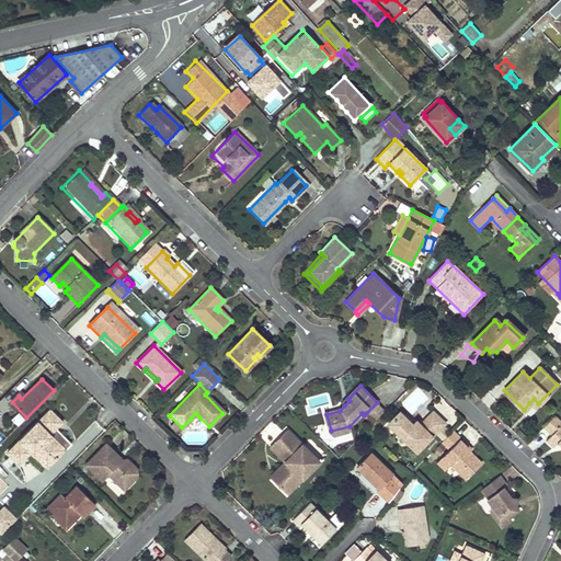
[(385,410),(377,402),(366,413),(374,421),(385,410)]
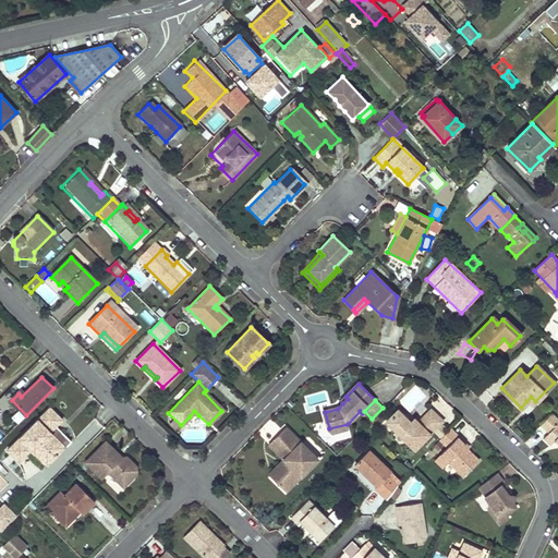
[(397,411),(386,421),(407,441),(414,449),(441,422),(429,410),(416,423),(413,420),(410,423),(397,411)]
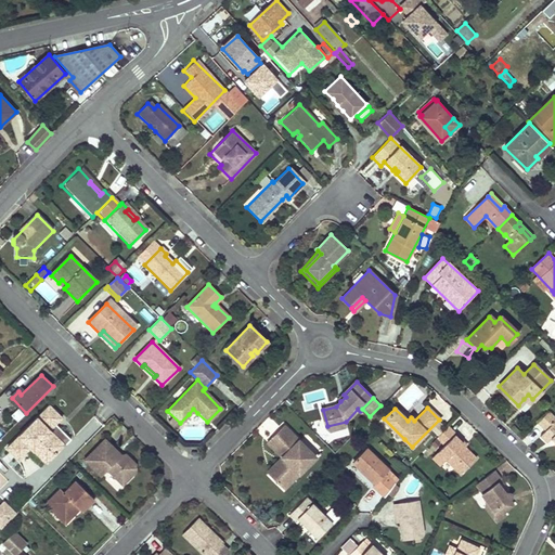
[(554,436),(554,416),(549,411),(537,422),(545,430),(540,436),(546,442),(551,438),(554,436)]
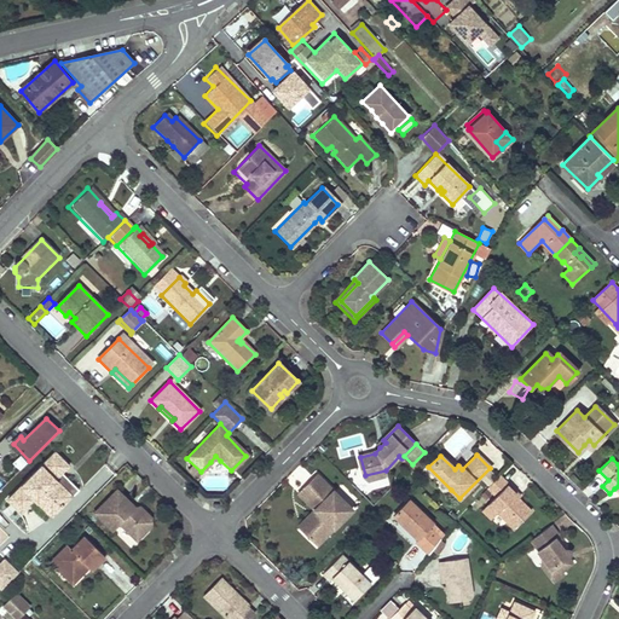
[(46,462),(42,466),(73,496),(76,492),(46,462)]
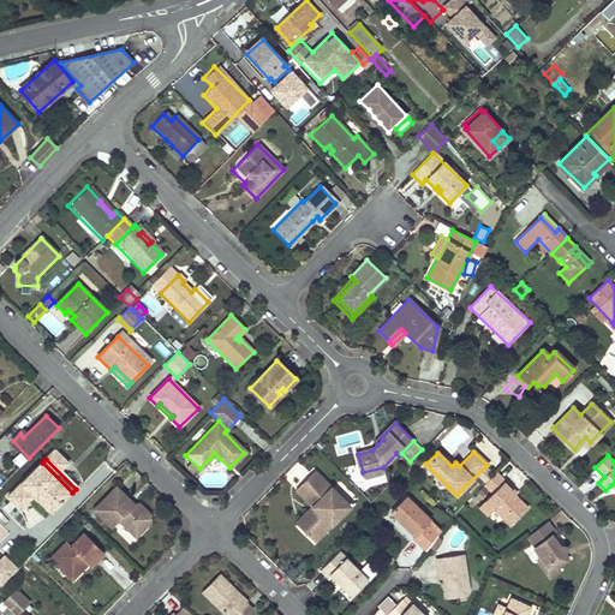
[(42,463),(21,484),(29,491),(51,514),(72,494),(42,463)]
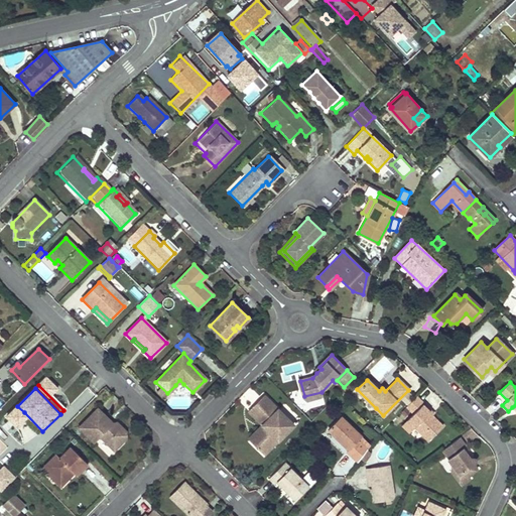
[(321,392),(304,396),(305,400),(323,396),(321,392)]
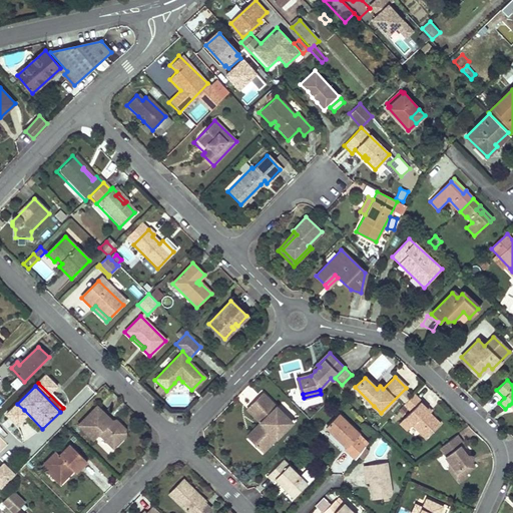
[(265,426),(250,440),(264,452),(292,422),(262,394),(249,406),(265,420),(261,423),(265,426)]
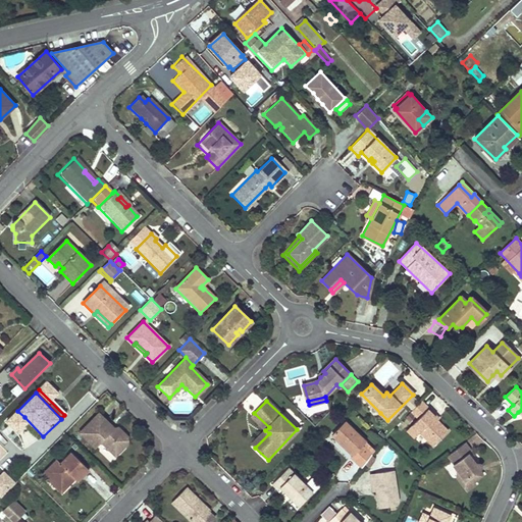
[(420,401),(409,412),(417,420),(411,425),(433,447),(448,431),(436,421),(433,417),(434,416),(427,409),(428,408),(420,401)]
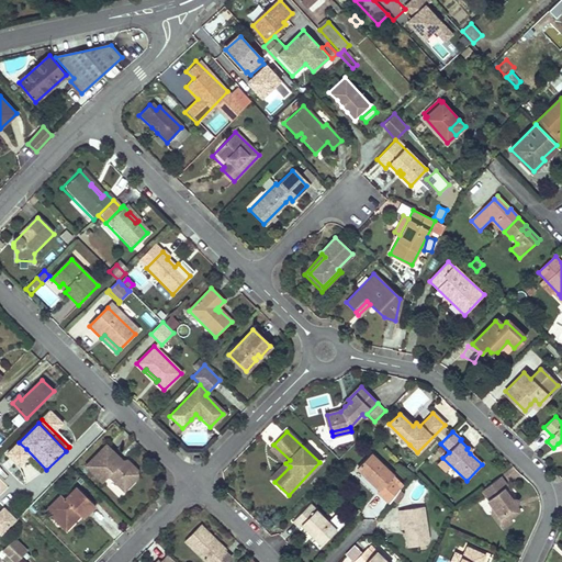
[(461,439),(460,440),(468,448),(467,449),(470,453),(473,450),(461,439)]
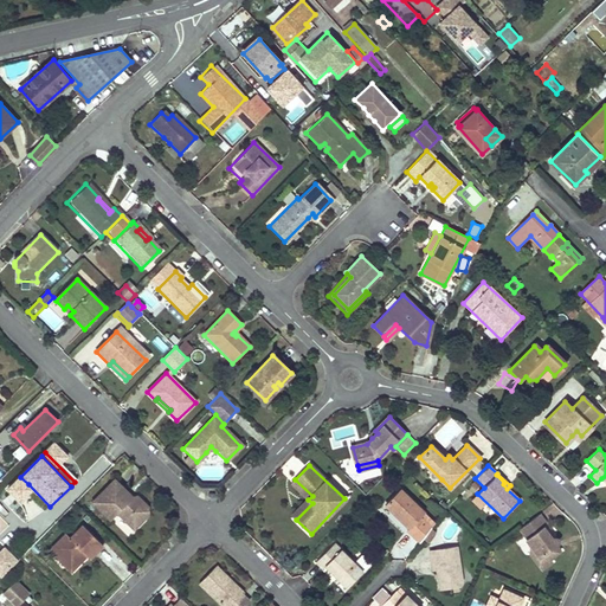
[(20,477),(17,481),(25,489),(28,484),(20,477)]
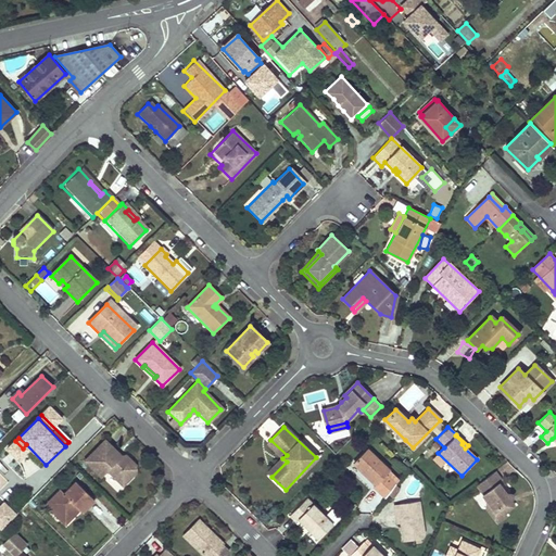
[(267,443),(282,458),(287,455),(270,440),(267,443)]
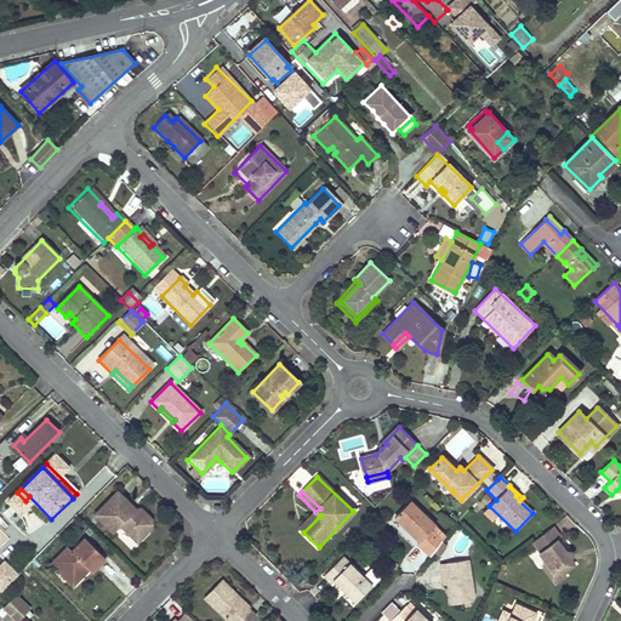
[(93,514),(113,533),(119,527),(135,542),(149,528),(149,519),(138,508),(132,511),(125,503),(126,502),(115,493),(93,514)]
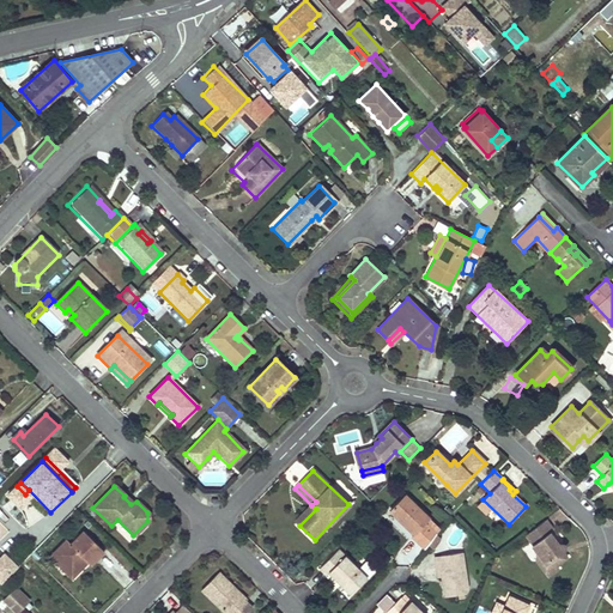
[(405,495),(389,511),(413,535),(411,538),(423,550),(436,534),(425,523),(430,519),(405,495)]
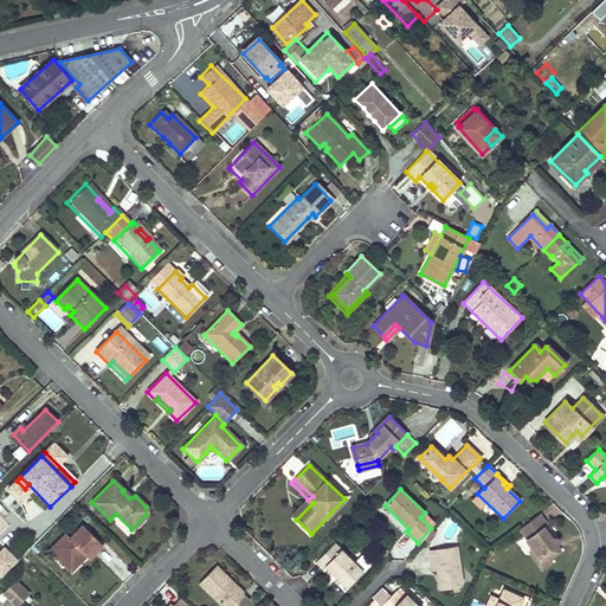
[(308,500),(292,516),(296,520),(313,503),(308,500)]
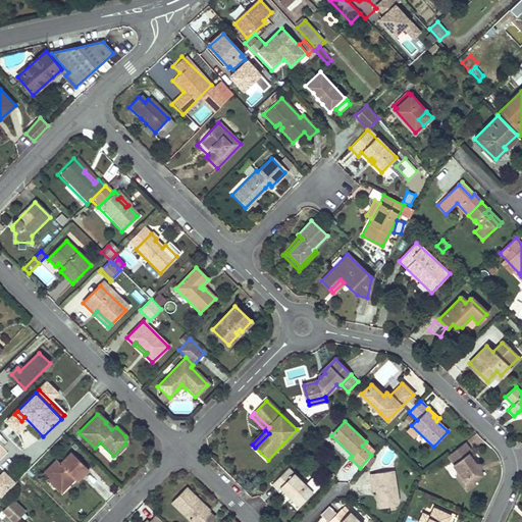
[(463,442),(447,456),(453,464),(452,465),(456,470),(455,475),(465,489),(474,484),(473,482),(479,477),(476,472),(479,470),(479,466),(478,465),(474,464),(467,454),(470,452),(463,442)]
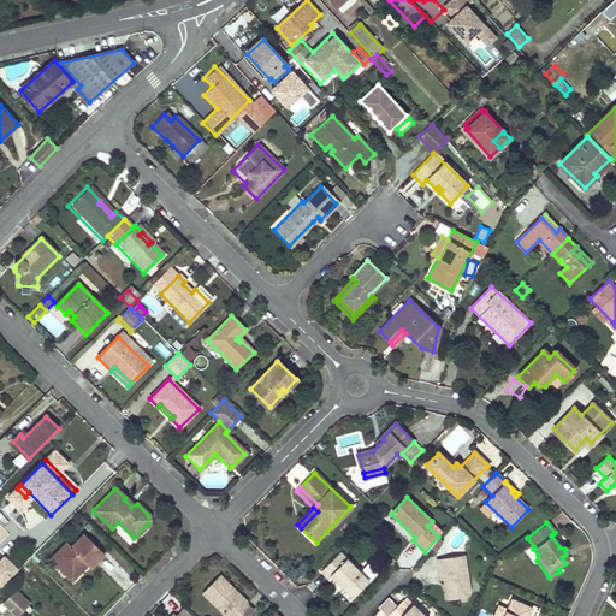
[(0,529),(0,551),(11,540),(0,529)]
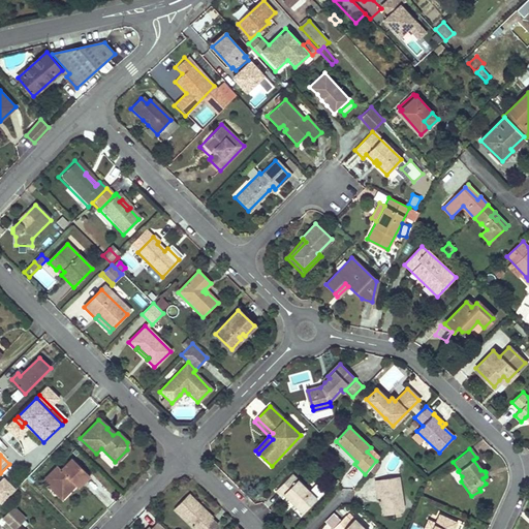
[(57,468),(44,480),(50,486),(56,487),(59,490),(55,494),(61,501),(69,493),(69,488),(73,484),(75,487),(78,489),(89,478),(70,460),(60,471),(57,468)]
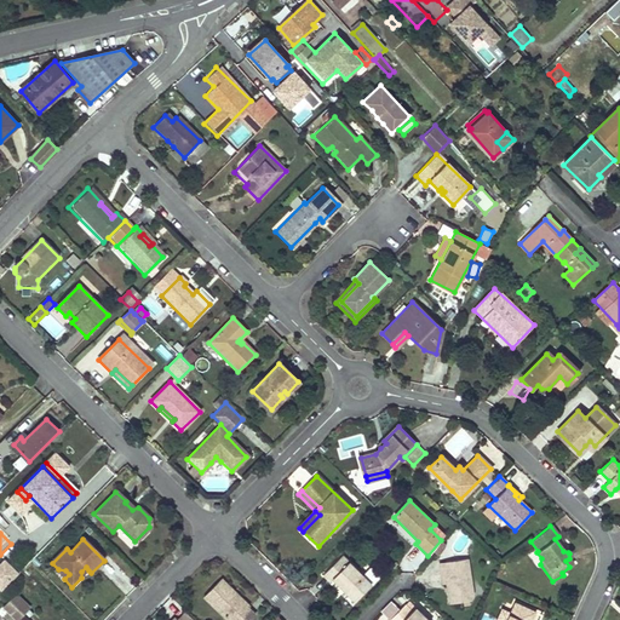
[(322,575),(329,581),(332,578),(354,601),(369,585),(343,556),(322,575)]
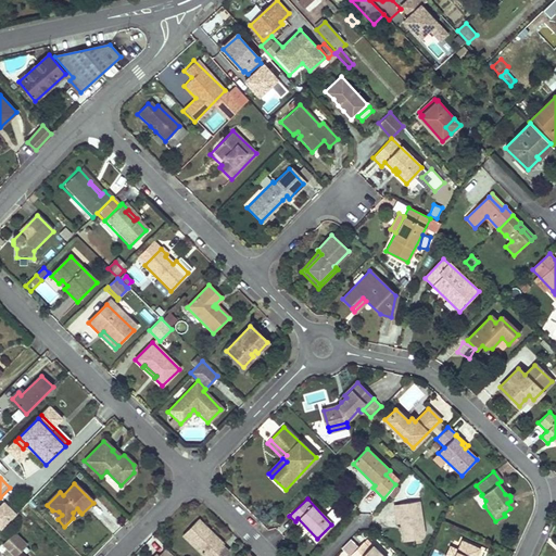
[(425,533),(420,502),(395,505),(396,514),(401,514),(402,523),(404,542),(421,540),(425,533)]
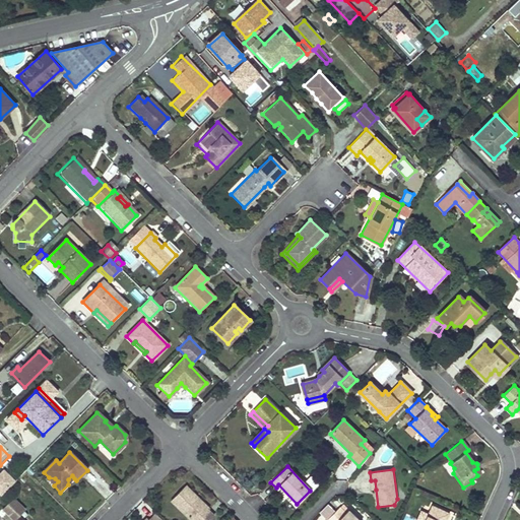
[(185,486),(172,501),(191,519),(210,519),(213,517),(206,510),(199,504),(201,502),(185,486)]
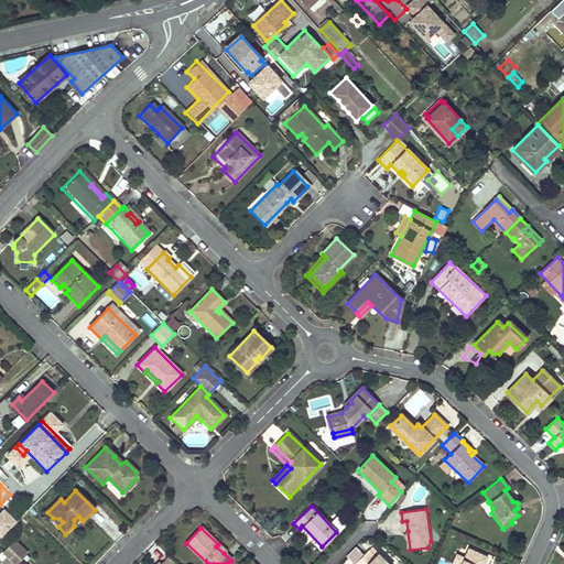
[(2,552),(14,563),(15,563),(29,551),(15,539),(2,552)]
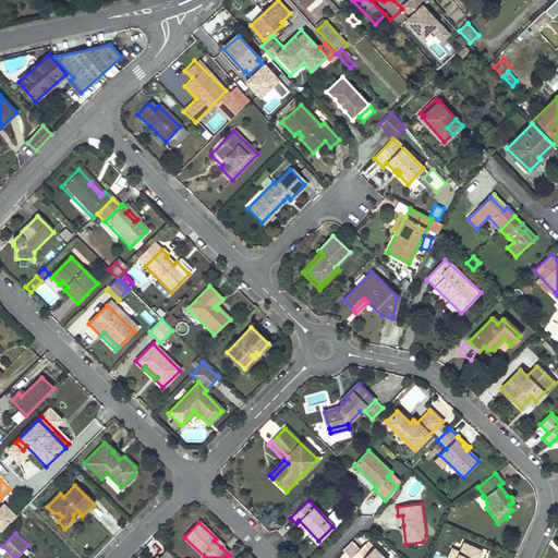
[(216,538),(214,541),(221,547),(223,546),(216,538)]
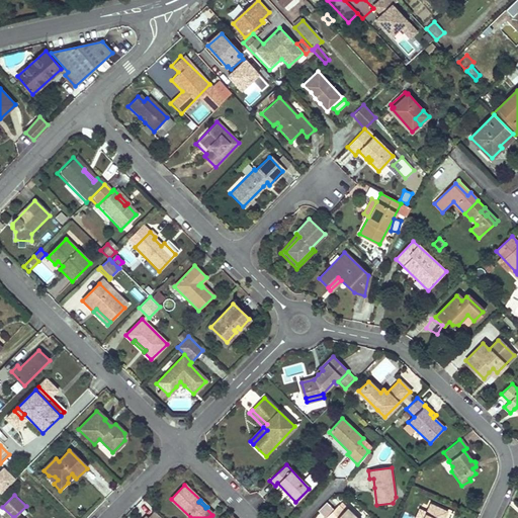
[(428,503),(421,517),(442,517),(445,511),(428,503)]
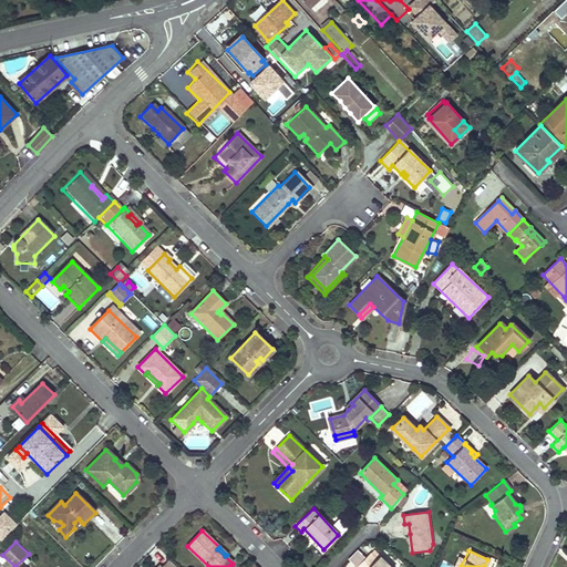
[(353,566),(389,566),(377,555),(372,557),(367,553),(353,566)]
